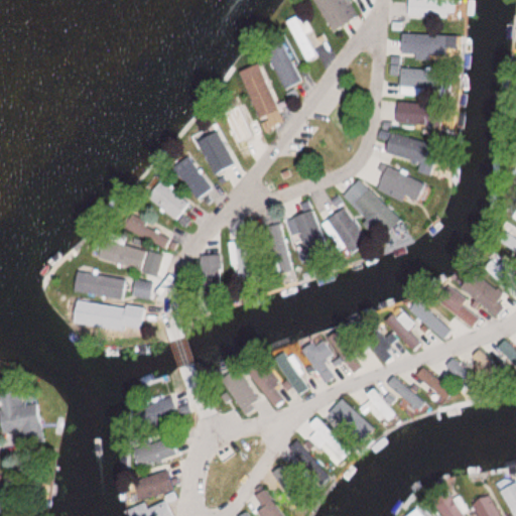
[(313,0),(328,29),(355,16),(347,0),(313,0)]
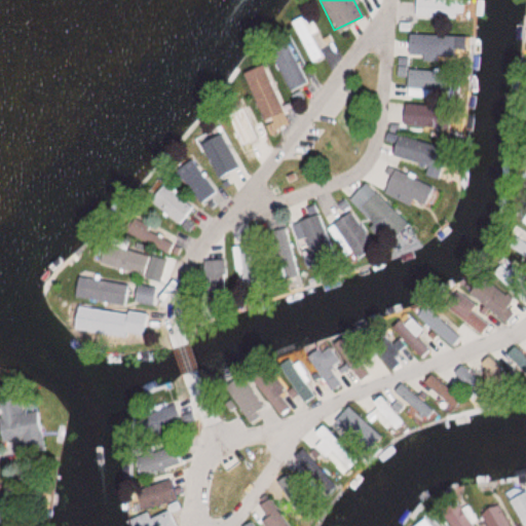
[(313,34),(317,32),(310,16),(294,24),(312,64),(325,58),(313,34)]
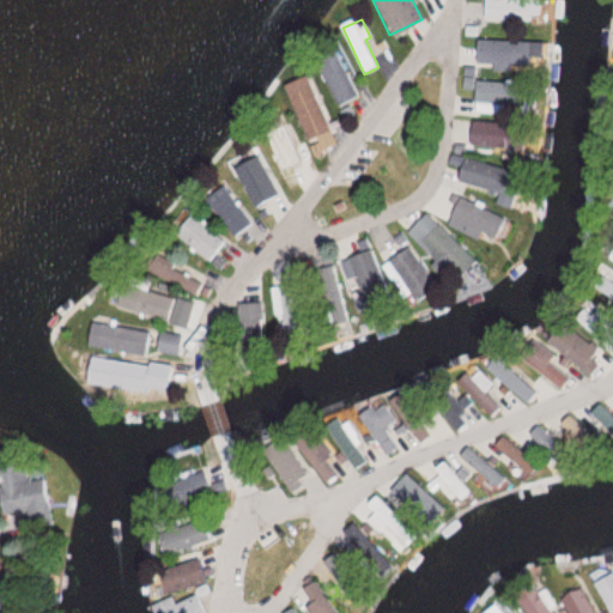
[(333,105),(357,98),(341,48),(317,56),(333,105)]
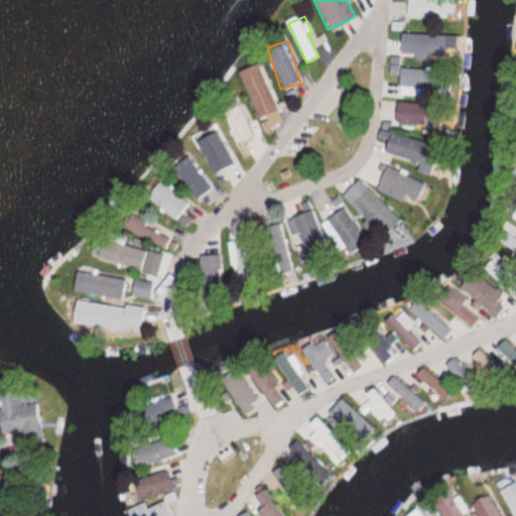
[(256,116),(277,109),(261,63),(240,71),(256,116)]
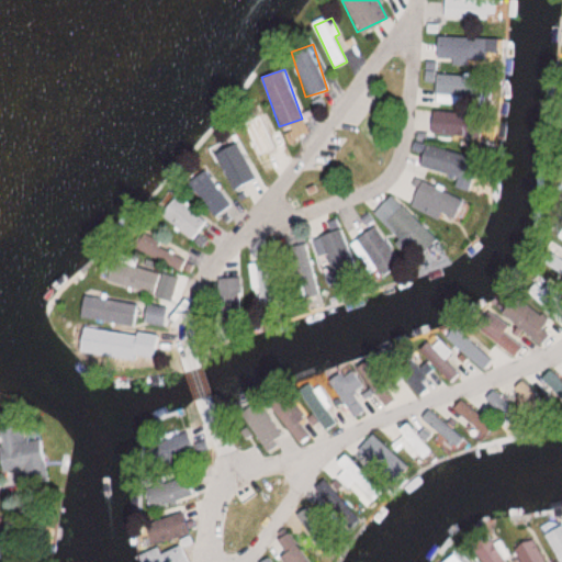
[(257,157),(277,150),(262,110),(243,117),(257,157)]
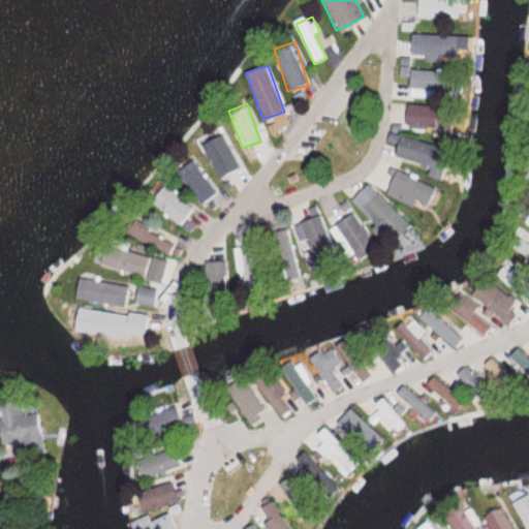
[(430,208),(440,189),(398,166),(387,185),(430,208)]
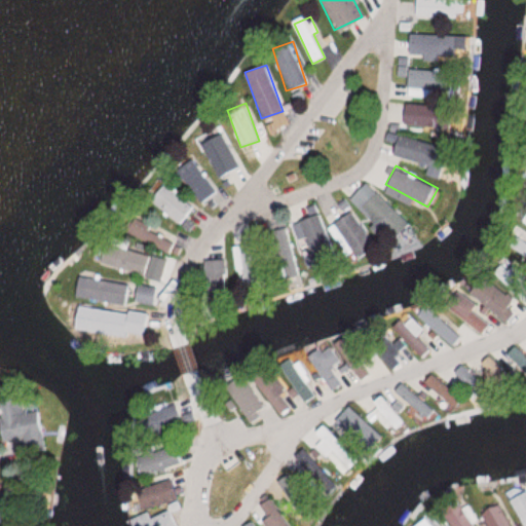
[(144,275),(149,254),(104,243),(99,265),(144,275)]
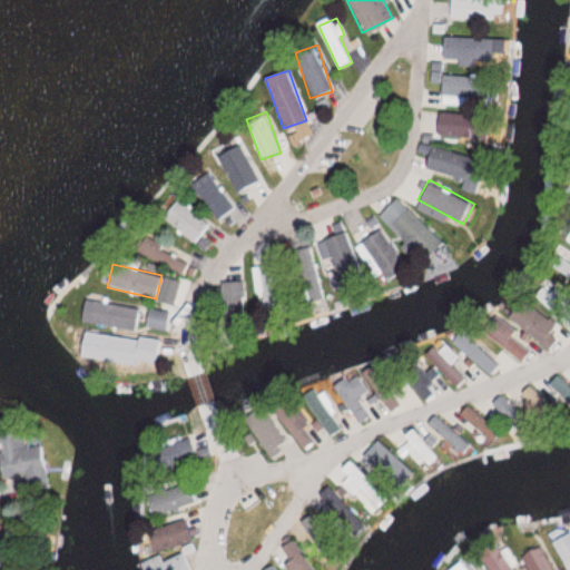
[(569,318),(569,294),(559,294),(559,279),(540,279),(540,305),(554,305),(554,318),(569,318)]
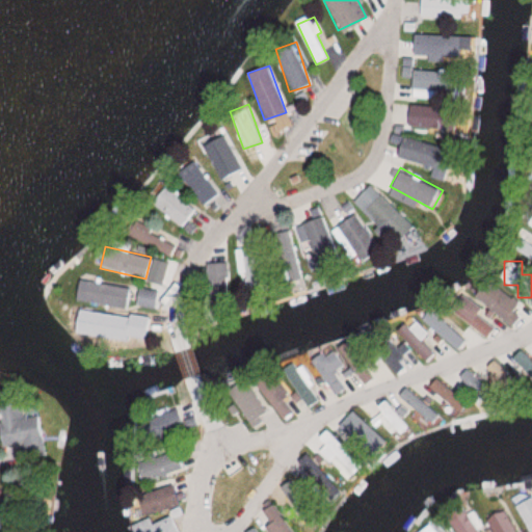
[(99,342),(123,342),(123,320),(99,320),(99,342)]
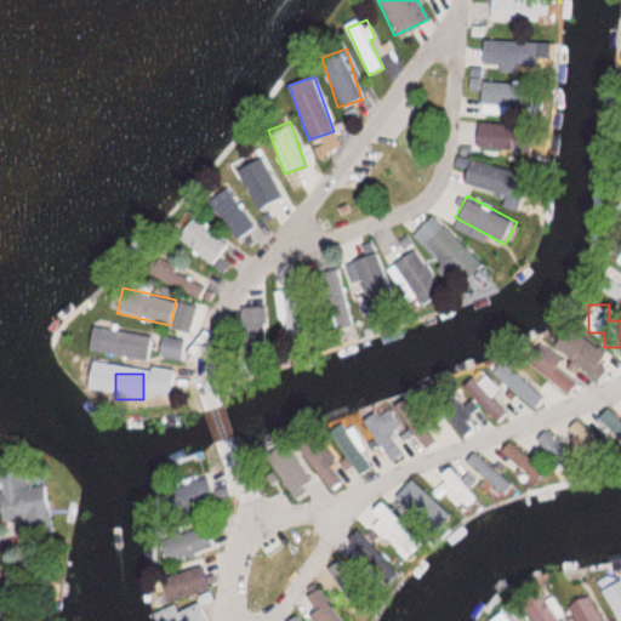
[(392,432),(403,426),(392,406),(365,422),(388,462),(404,453),(392,432)]
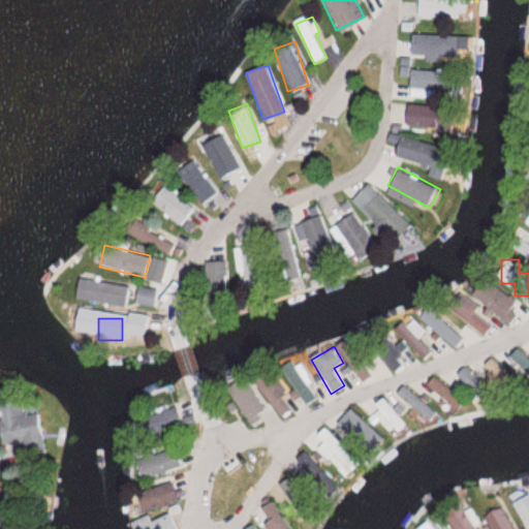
[(392,369),(400,364),(392,350),(383,355),(392,369)]
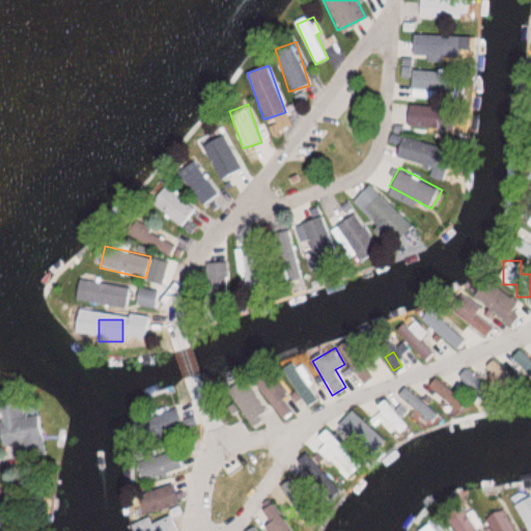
[(316,383),(303,364),(297,369),(294,365),(283,371),(308,407),(317,400),(308,388),(316,383)]
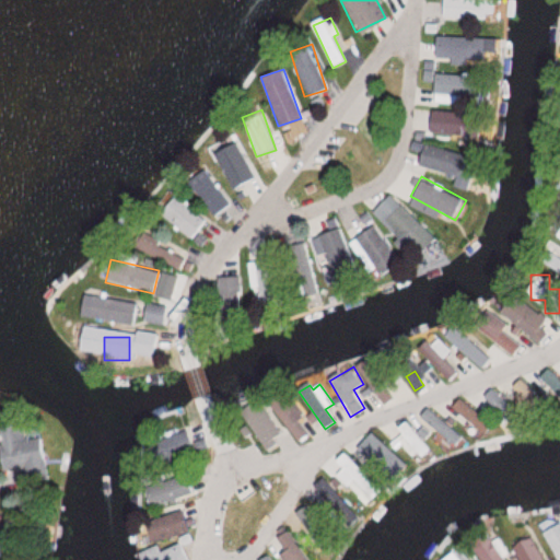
[(394,398),(386,385),(375,392),(383,404),(394,398)]
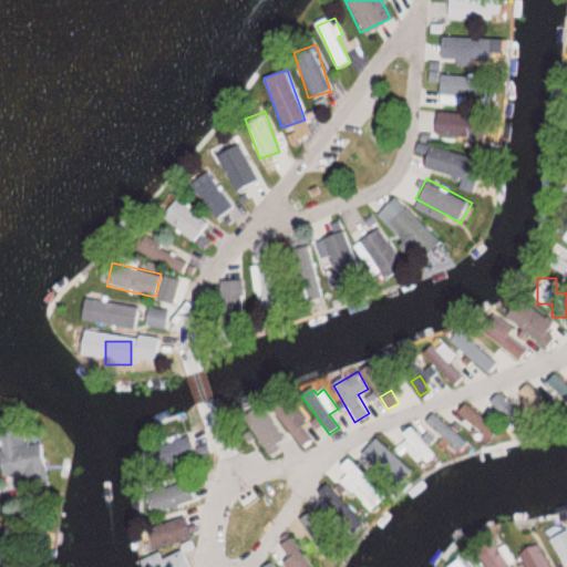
[(296,404),(280,412),(296,447),(312,440),(296,404)]
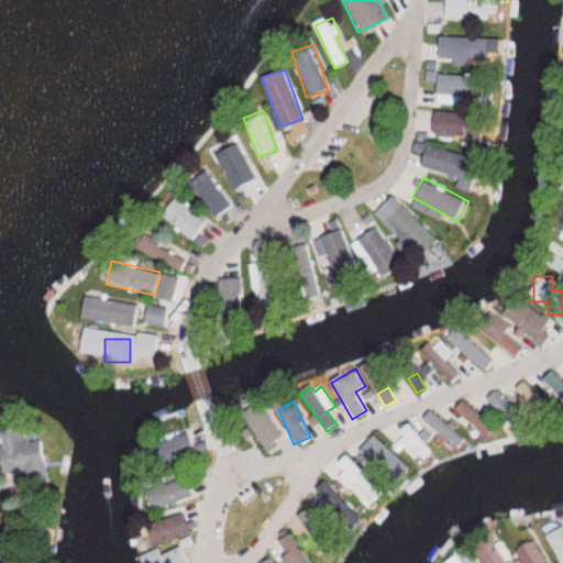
[(265,452),(283,441),(260,404),(242,416),(265,452)]
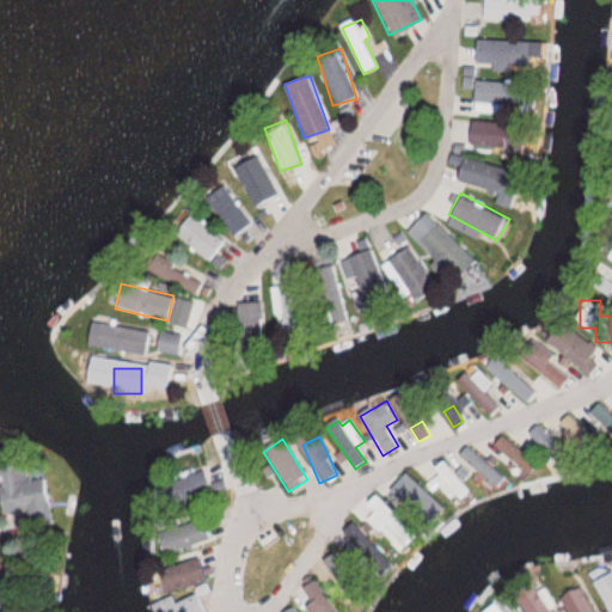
[(23,470),(22,466),(0,470),(0,519),(61,509),(54,464),(23,470)]
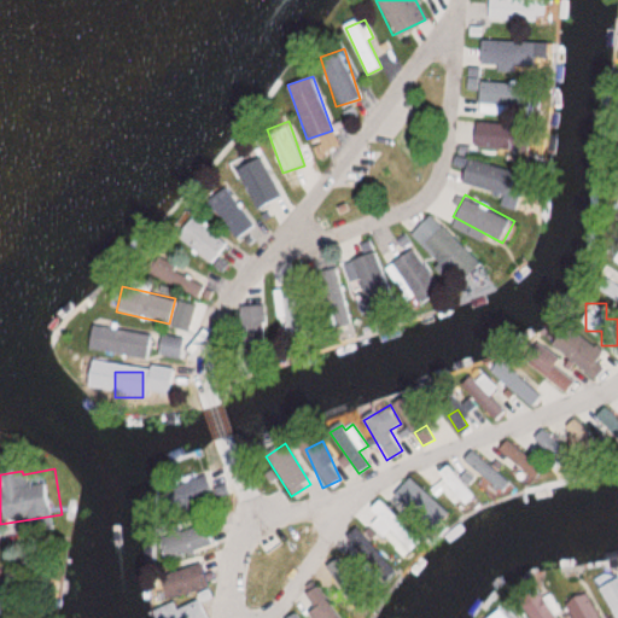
[(186,503),(187,481),(170,479),(170,503),(186,503)]
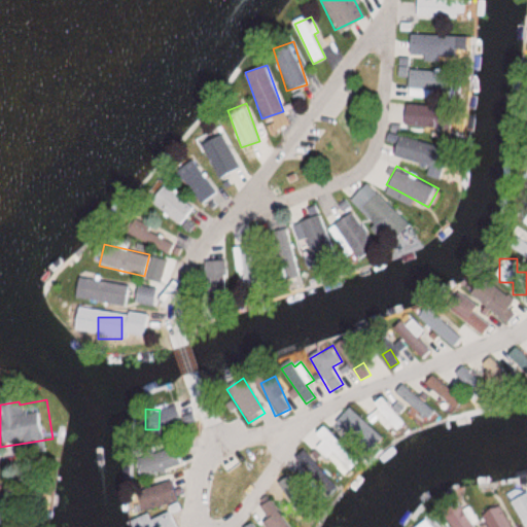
[(316,433),(322,442),(317,445),(328,459),(341,450),(324,427),(316,433)]
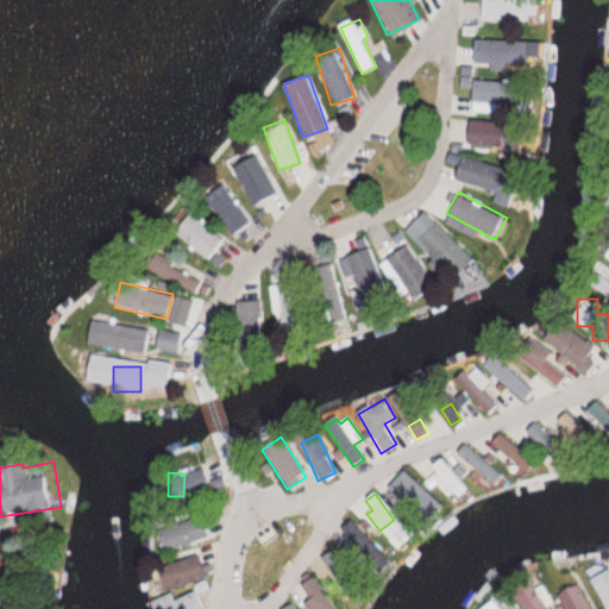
[(208,545),(207,520),(157,521),(158,546),(208,545)]
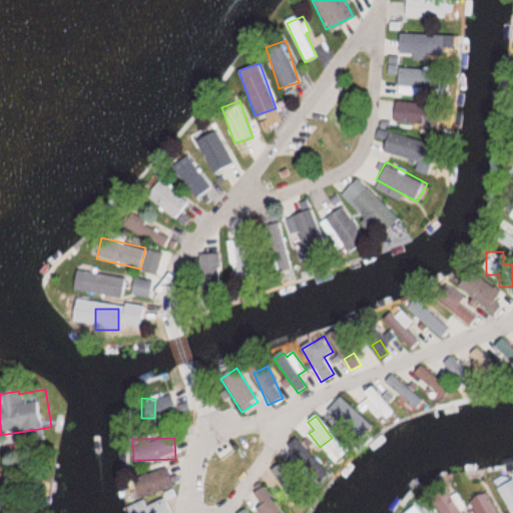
[(130,484),(139,500),(172,481),(163,465),(130,484)]
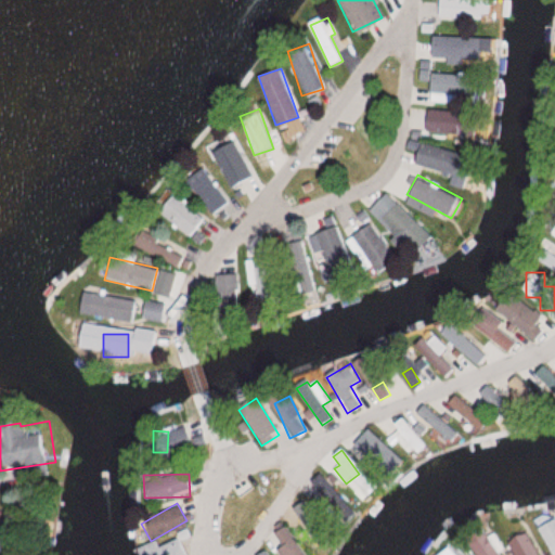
[(554,554),(554,518),(537,529),(551,554),(554,554)]
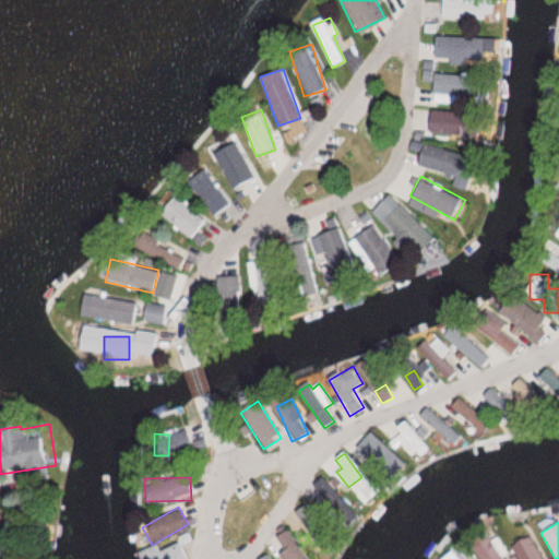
[(502,558),(487,532),(468,543),(477,558),(502,558)]
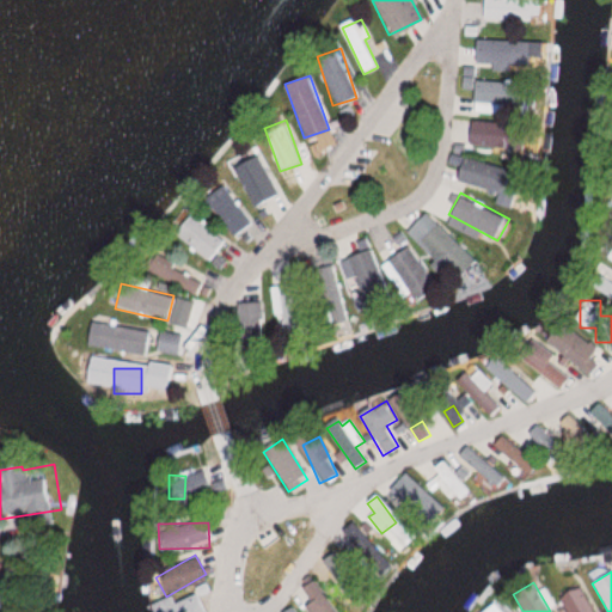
[(557,600),(565,611),(593,611),(576,587),(557,600)]
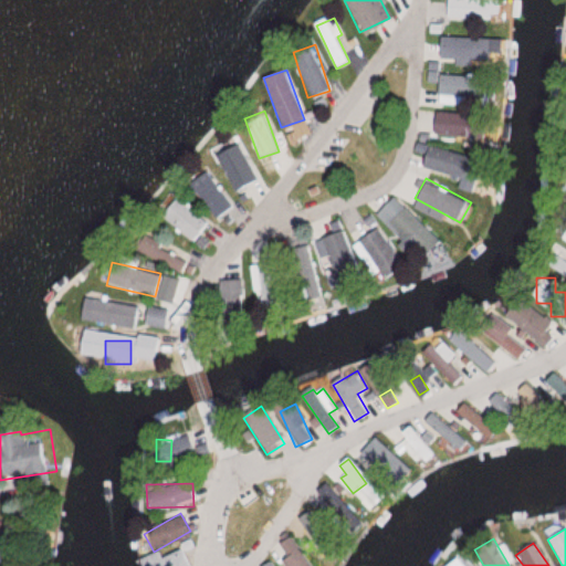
[(138,561),(140,565),(190,565),(182,548),(160,558),(158,552),(138,561)]
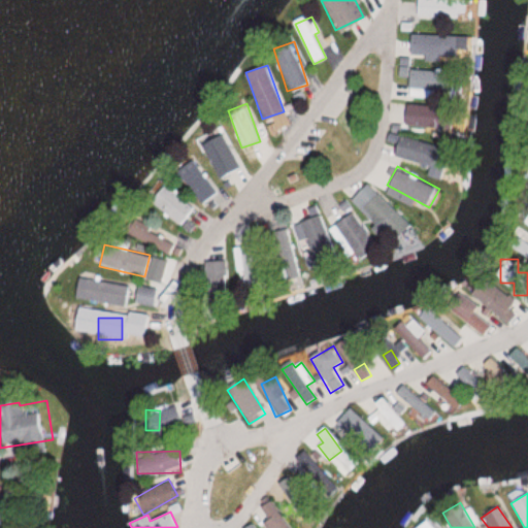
[(418,527),(443,527),(434,516),(418,527)]
